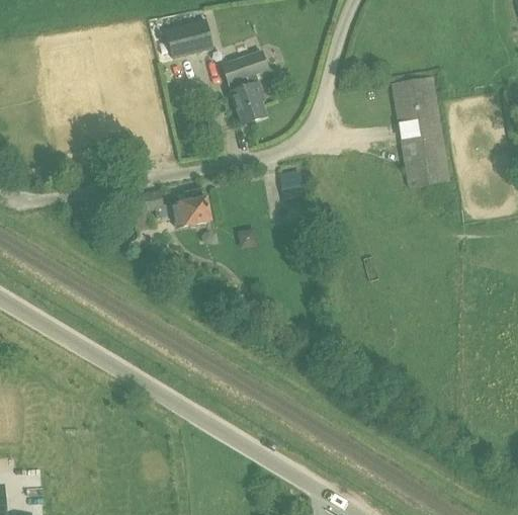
[(204,19),(166,29),(173,58),(211,48),(204,19)]
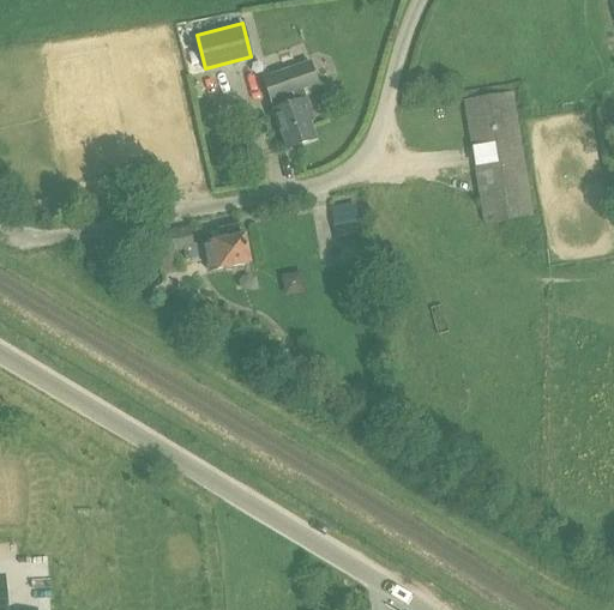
[(318,80),(311,59),(281,70),(282,72),(264,78),(288,145),(315,136),(309,118),(314,116),(306,97),(302,86),(318,80)]
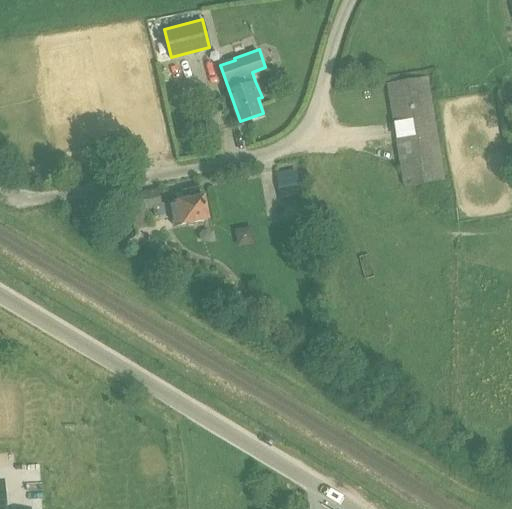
[(386,82),(403,185),(445,177),(428,74),(386,82)]
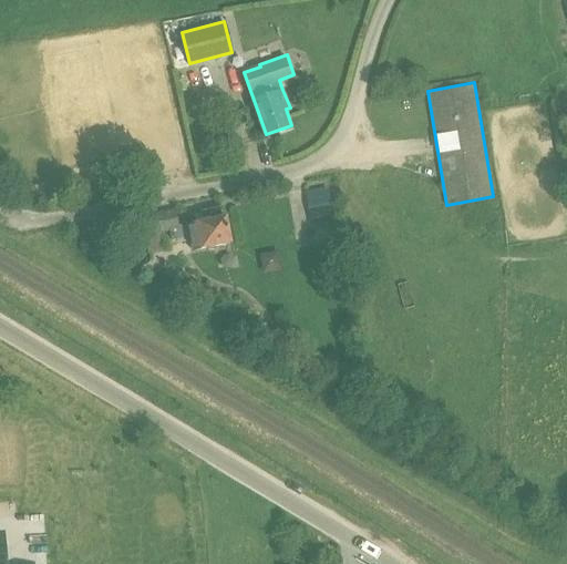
[(37,186),(39,198),(54,195),(52,182),(37,186)]
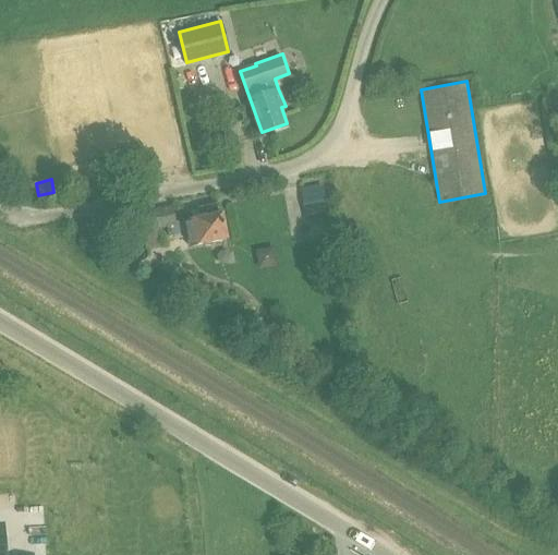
[(106,219),(108,236),(142,229),(144,242),(160,239),(159,227),(165,226),(166,236),(187,231),(191,244),(227,237),(220,202),(198,206),(201,216),(177,221),(173,204),(138,210),(138,213),(106,219)]
